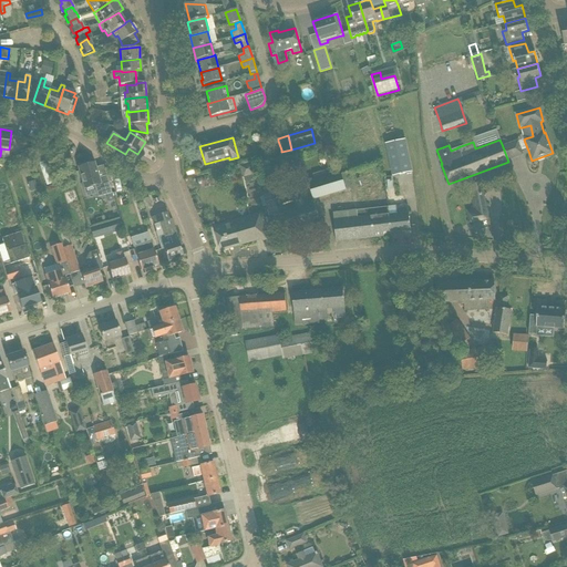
[(411,172),(404,141),(384,145),(392,176),(411,172)]
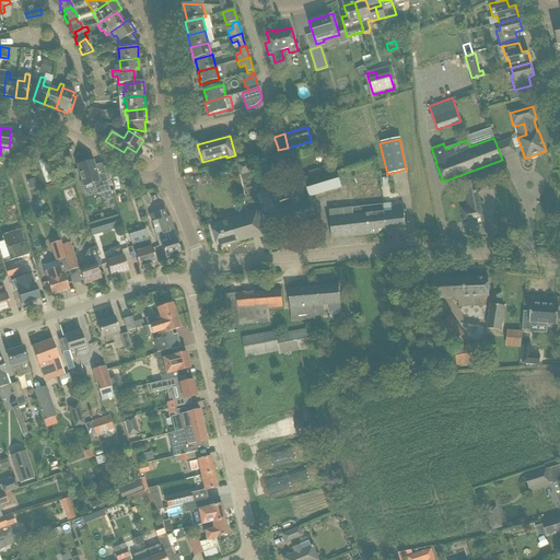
[(49,143),(32,151),(35,160),(53,152),(49,143)]
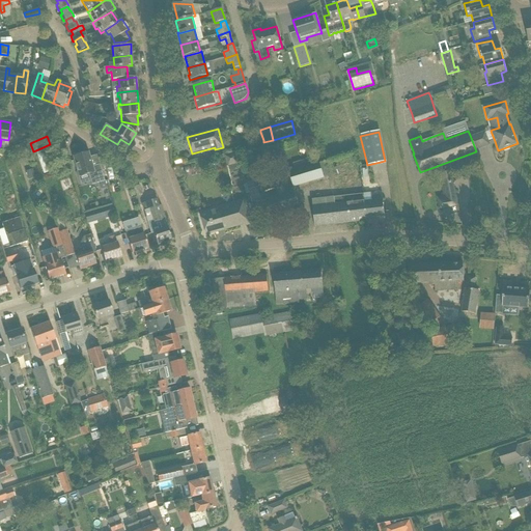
[(74,157),(73,157),(79,177),(88,174),(91,185),(104,182),(99,165),(92,167),(87,152),(81,155),(80,152),(74,155),(74,157)]
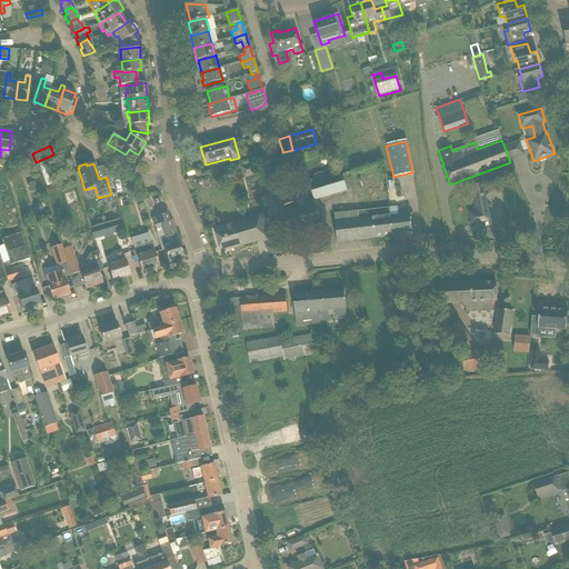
[(252,163),(240,167),(243,178),(256,175),(252,163)]
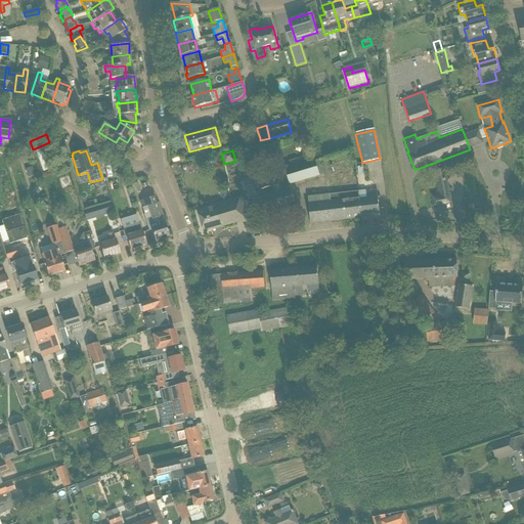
[(29,154),(22,156),(24,164),(31,162),(29,154)]
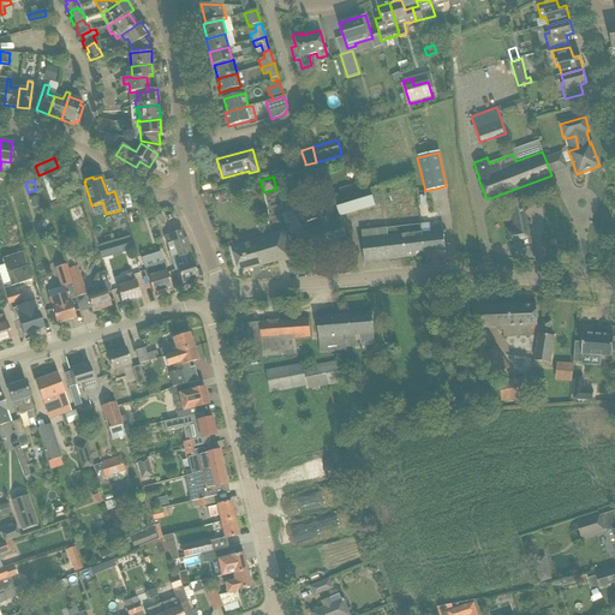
[(342,187),(344,195),(352,192),(351,191),(354,191),(353,185),(342,187)]
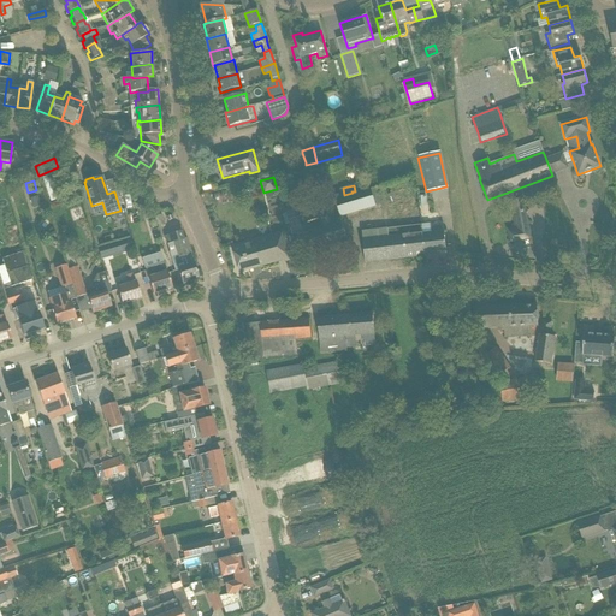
[(336,201),(339,217),(381,203),(377,188),(371,190),(336,201)]
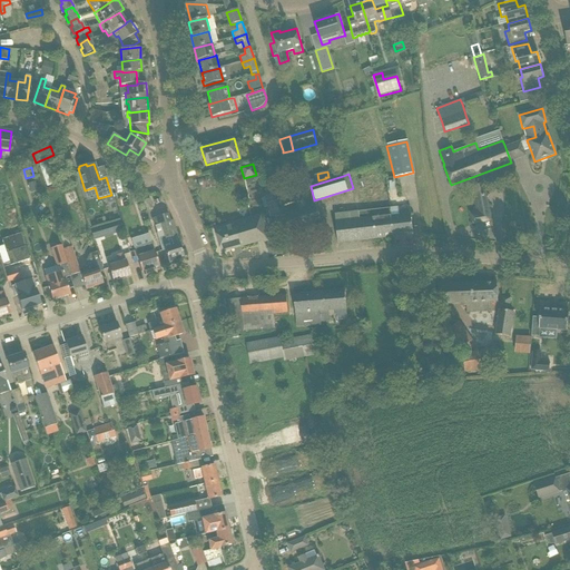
[(197,180),(196,185),(199,188),(204,187),(205,183),(202,179),(197,180)]
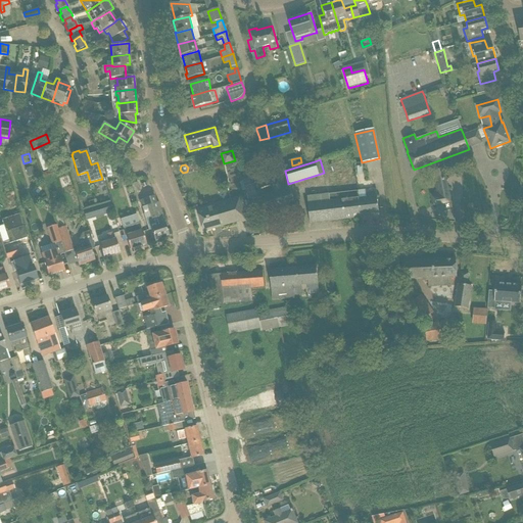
[(430,194),(432,205),(450,202),(443,167),(432,169),(436,193),(430,194)]
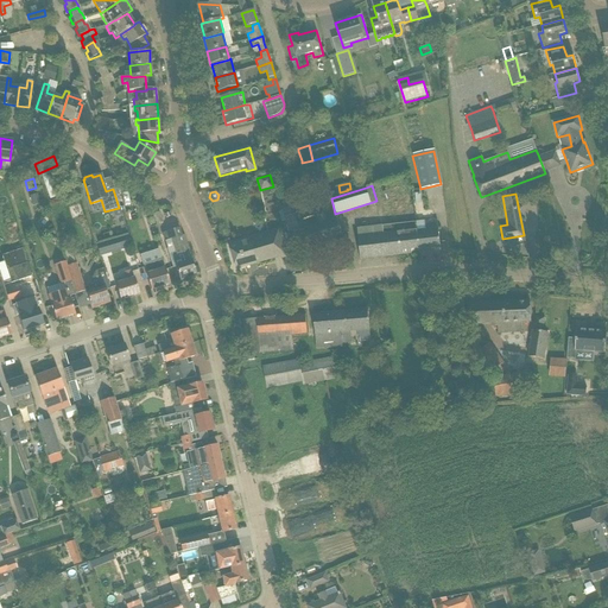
[(138,196),(134,201),(143,206),(146,200),(138,196)]
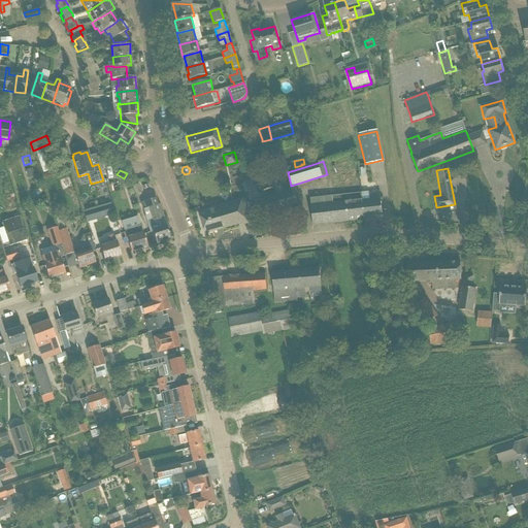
[(244,182),(249,196),(250,196),(251,200),(259,198),(254,179),(244,182)]
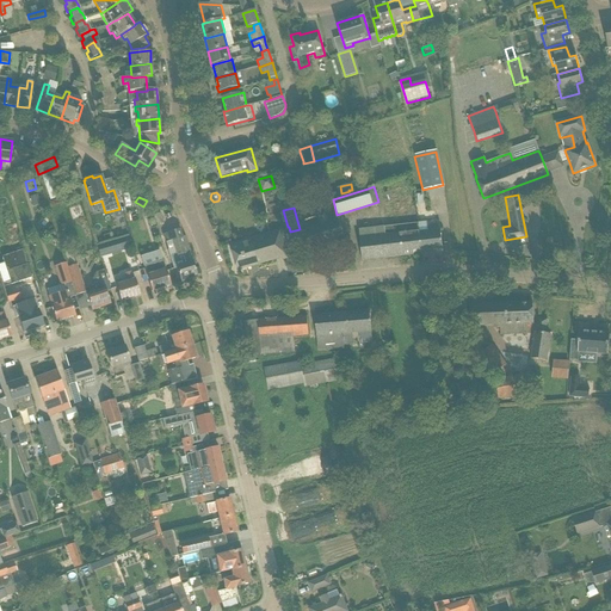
[(326,209),(315,213),(319,223),(320,223),(326,221),(329,220),(326,209)]
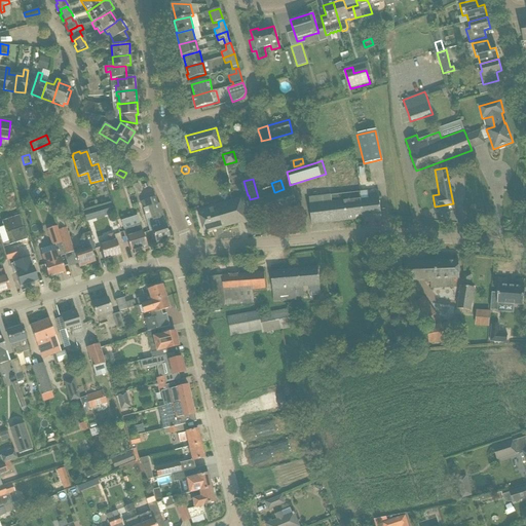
[(262,198),(265,205),(268,216),(296,205),(291,189),(262,198)]
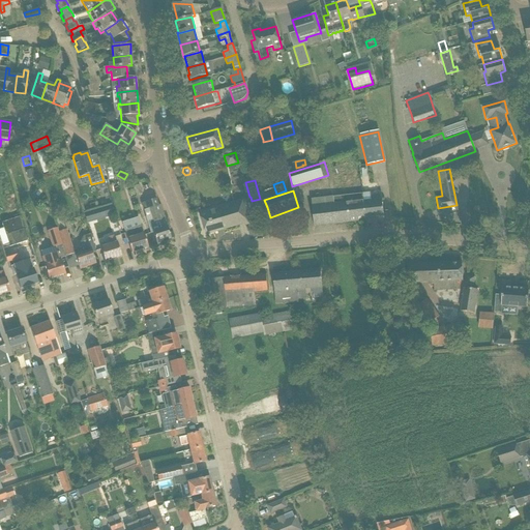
[(381,192),(361,194),(364,221),(384,218),(381,192)]
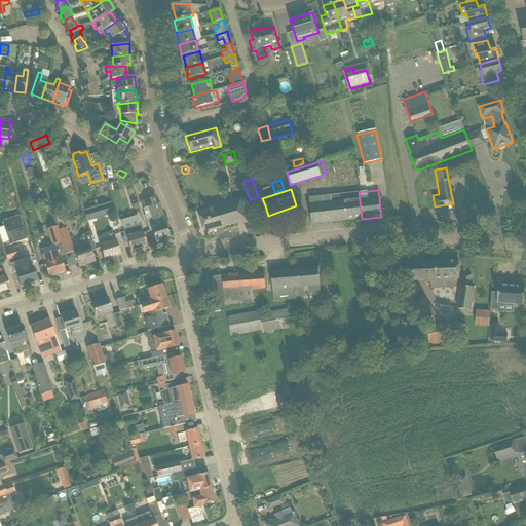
[(362,219),(359,192),(308,197),(311,225),(362,219)]
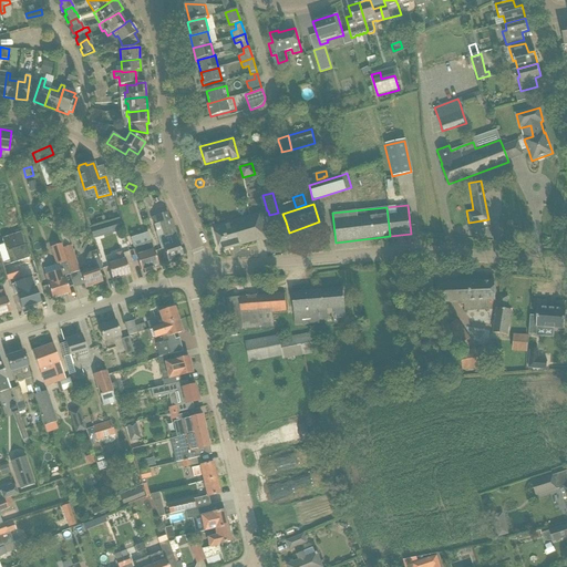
[(268,210),(267,210),(224,224),(213,227),(219,251),(263,239),(263,241),(269,239),(268,238),(276,237),(269,215),(268,210)]
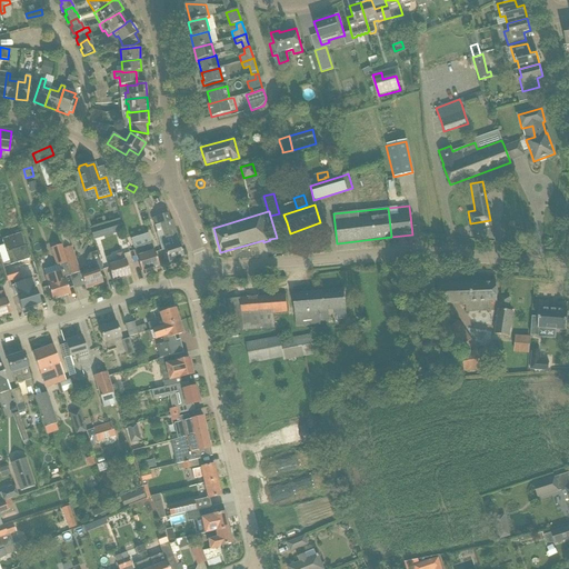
[(183,258),(179,245),(178,245),(176,236),(177,236),(172,220),(170,221),(167,213),(159,217),(163,231),(166,238),(168,238),(171,247),(163,249),(165,252),(168,262),(183,258)]
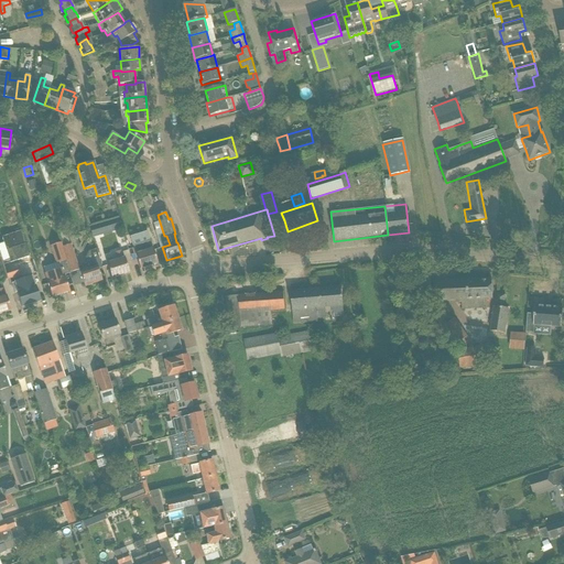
[(109,220),(89,227),(93,238),(112,231),(109,220)]
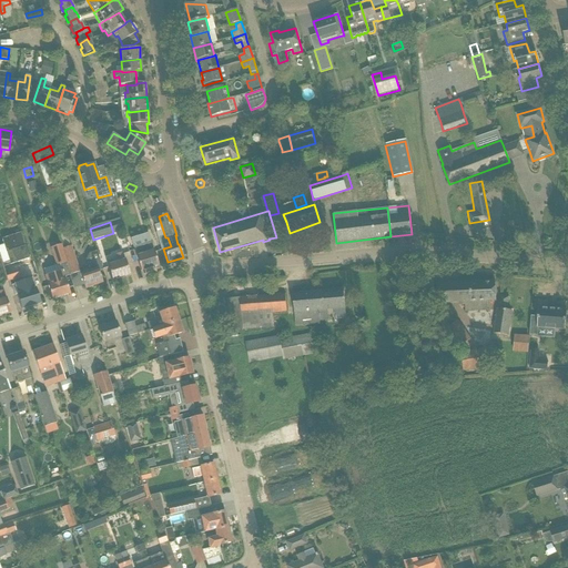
[(133,249),(135,256),(141,271),(159,265),(153,251),(152,251),(150,243),(133,249)]
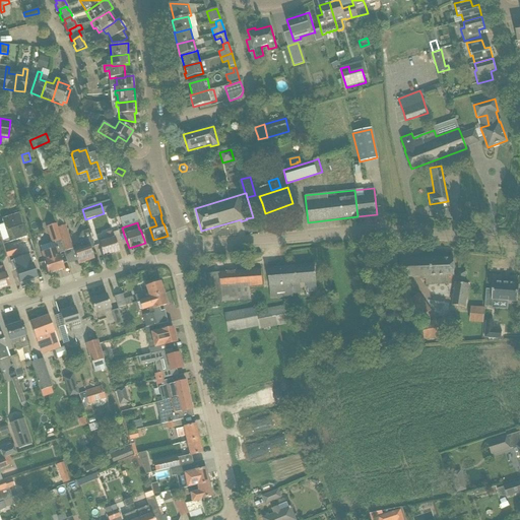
[(65,252),(61,240),(57,228),(56,224),(48,226),(53,242),(54,242),(56,248),(41,253),(44,260),(43,261),(48,274),(64,269),(59,256),(58,254),(65,252)]
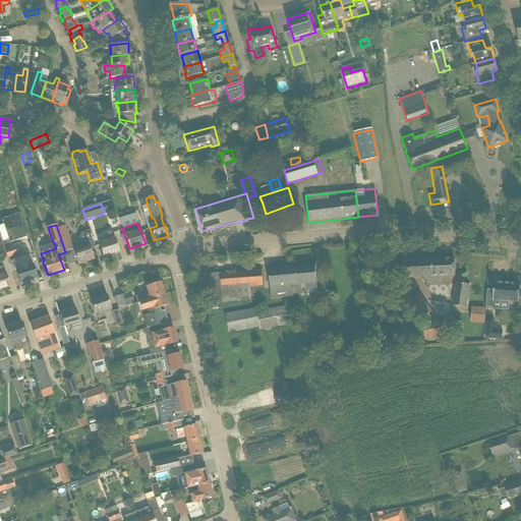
[(72,249),(65,226),(57,228),(61,240),(65,252),(72,249)]
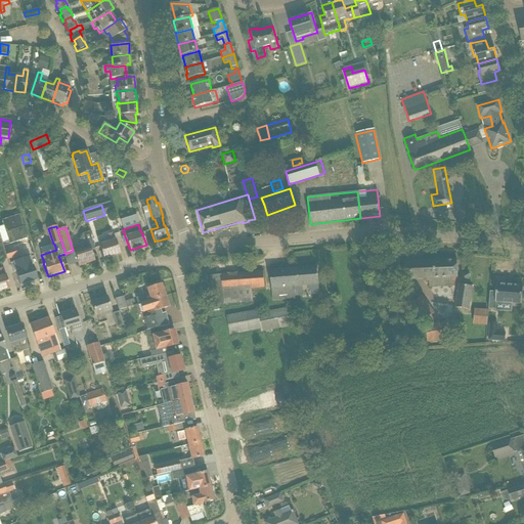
[(11,233),(0,237),(4,252),(6,259),(7,259),(18,256),(11,233)]
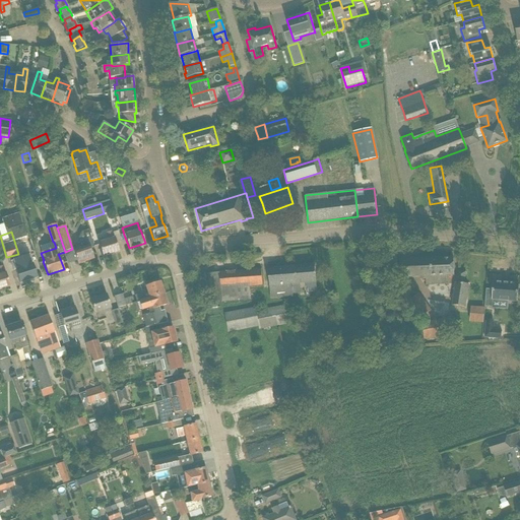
[(108,240),(99,243),(103,257),(119,251),(115,238),(114,238),(112,232),(106,234),(108,240)]
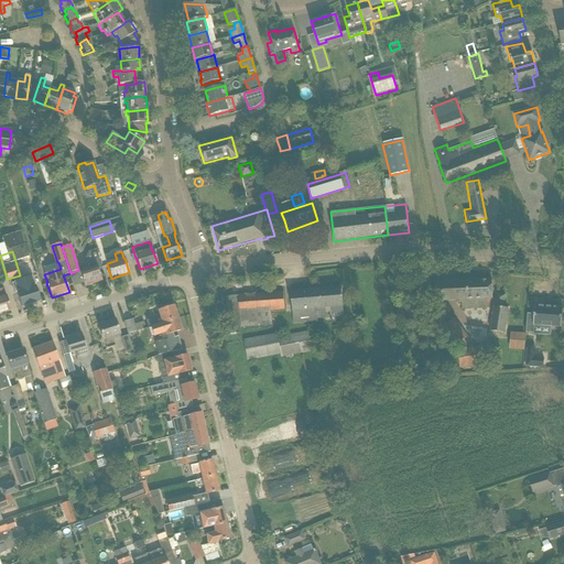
[(99,258),(94,259),(87,261),(89,269),(79,272),(84,288),(101,281),(98,269),(102,268),(100,263),(99,258)]
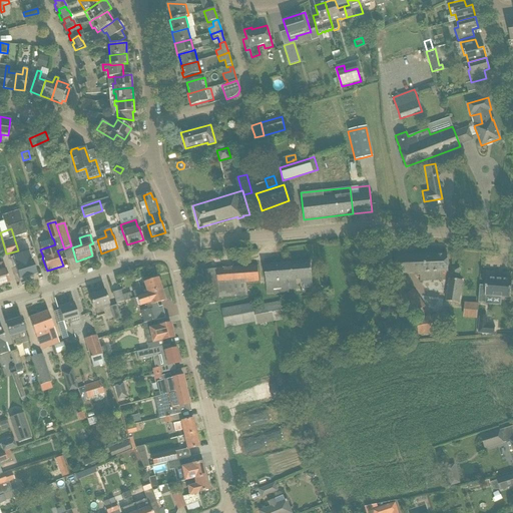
[(15,266),(17,270),(20,280),(36,275),(31,261),(28,253),(22,254),(24,263),(15,266)]
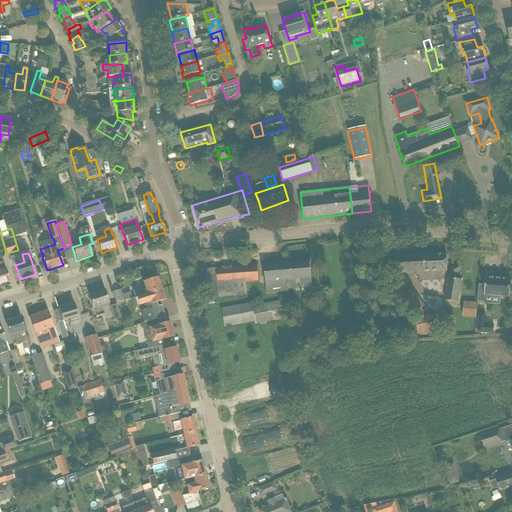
[(394,256),(394,266),(395,273),(412,273),(412,275),(419,275),(419,281),(440,280),(439,272),(447,271),(446,254),(394,256)]
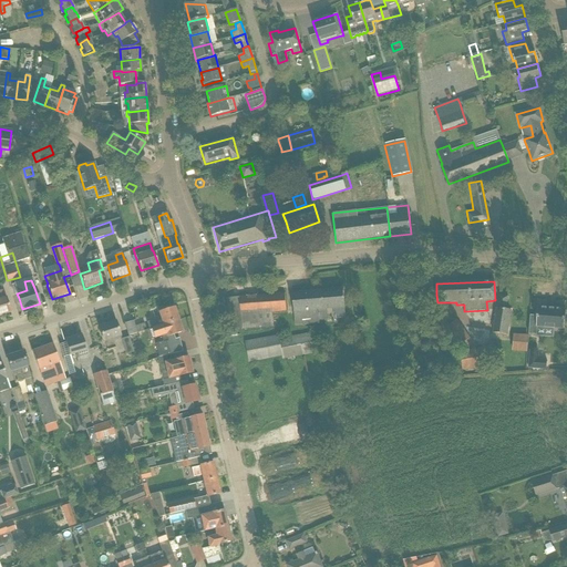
[(346,317),(343,299),(343,289),(292,292),(294,303),(296,326),(319,323),(319,319),(330,319),(330,315),(334,313),(336,318),(346,317)]
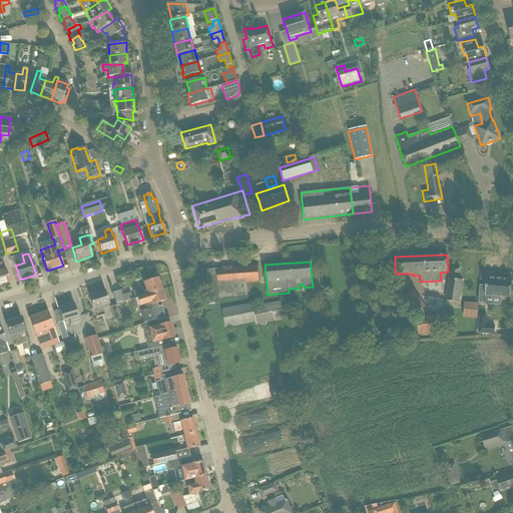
[(0,285),(10,283),(5,270),(3,263),(0,264),(0,285)]
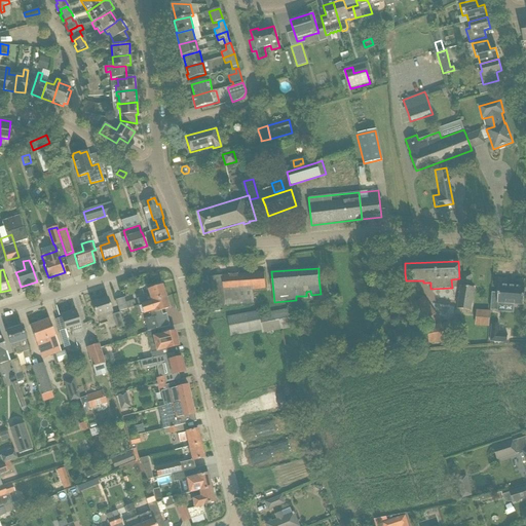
[(211,276),(213,306),(254,302),(253,289),(265,288),(264,272),(211,276)]
